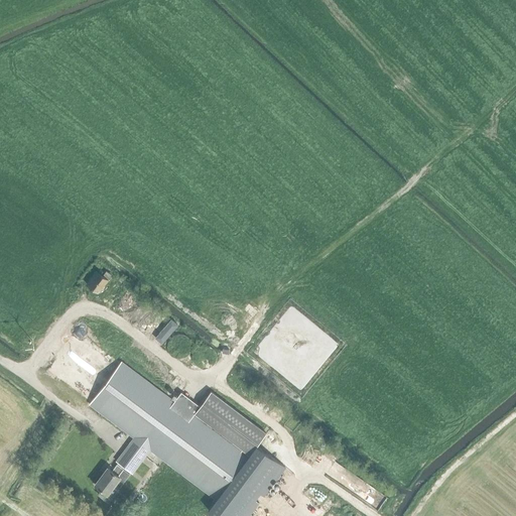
[(102,274),(96,270),(86,283),(98,292),(108,279),(107,278),(110,274),(105,270),(102,274)]
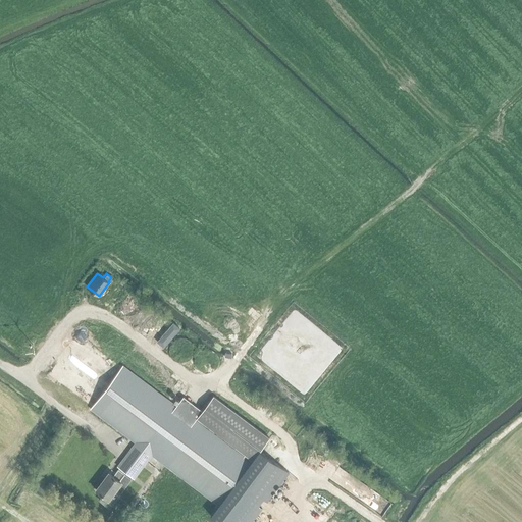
[(186,338),(184,338),(181,337),(179,338),(177,338),(175,340),(174,341),(172,342),(171,344),(170,346),(169,348),(169,350),(169,352),(169,354),(170,355),(171,357),(172,359),(174,360),(176,361),(177,362),(179,362),(181,362),(185,362),(186,361),(188,361),(190,359),(191,358),(192,356),(193,354),(194,352),(194,350),(194,348),(193,346),(192,344),(191,343),(190,341),(188,340),(186,338)]
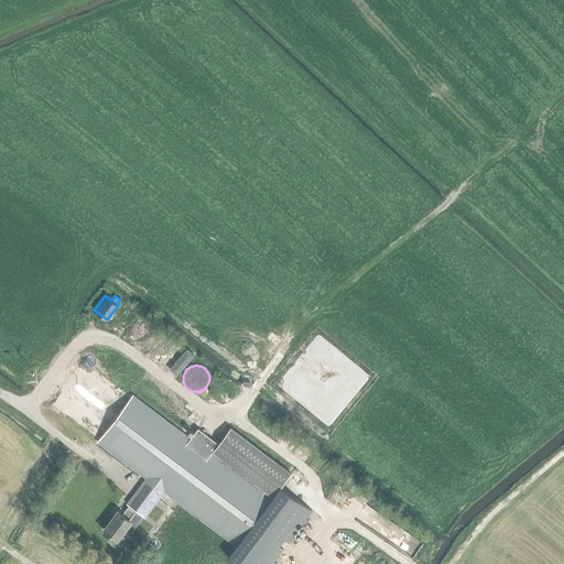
[(234,382),(231,380),(230,379),(228,378),(226,377),(223,377),(220,377),(218,378),(216,378),(214,380),(213,381),(212,383),(210,386),(209,388),(209,390),(209,392),(210,394),(212,397),(213,399),(215,400),(216,402),(218,402),(221,403),(224,403),(226,403),(228,402),(230,401),(231,400),(234,398),(235,396),(236,393),(236,391),(236,389),(236,387),(235,384),(234,382)]
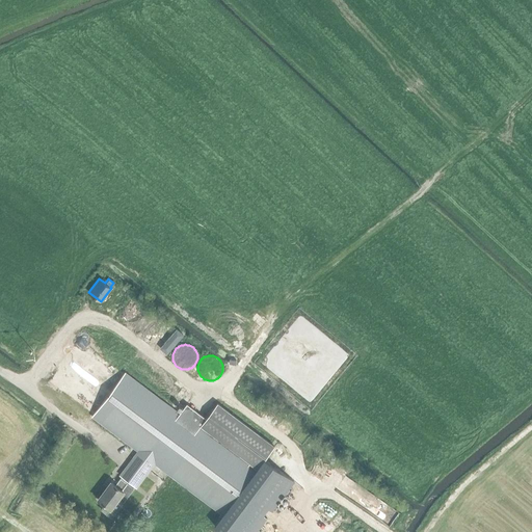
[(122,490),(129,482),(136,487),(154,463),(222,514),(213,526),(220,531),(256,531),(266,519),(262,515),(267,509),(271,512),(294,482),(264,459),(273,446),(217,403),(206,419),(186,404),(179,414),(126,374),(125,373),(92,417),(137,451),(120,475),(121,476),(114,484),(110,482),(97,500),(110,509),(124,491),(122,490)]
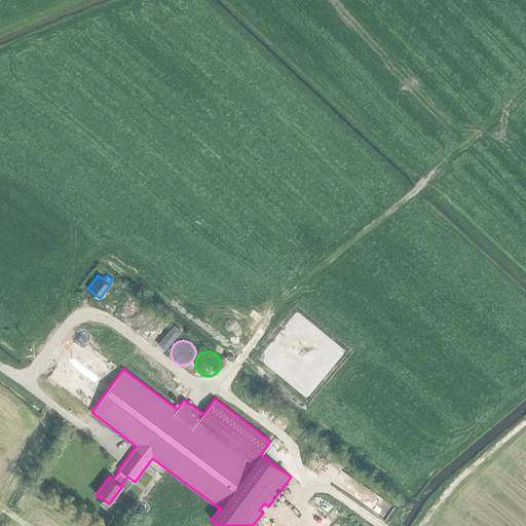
[(397,505),(342,470),(333,484),(386,519),(397,505)]
